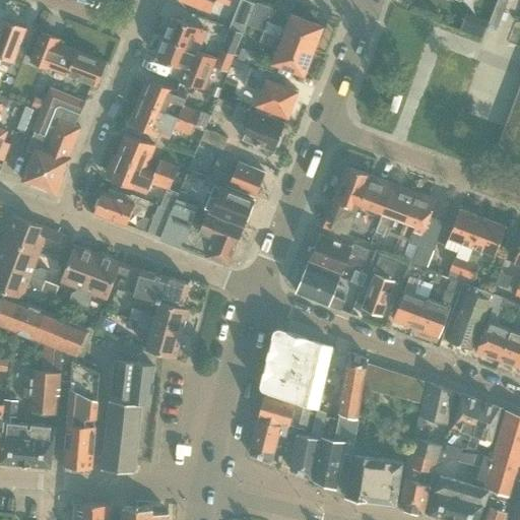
[(218,0),(230,4),(231,1),(231,0),(183,0),(211,11),(214,0),(218,0)]
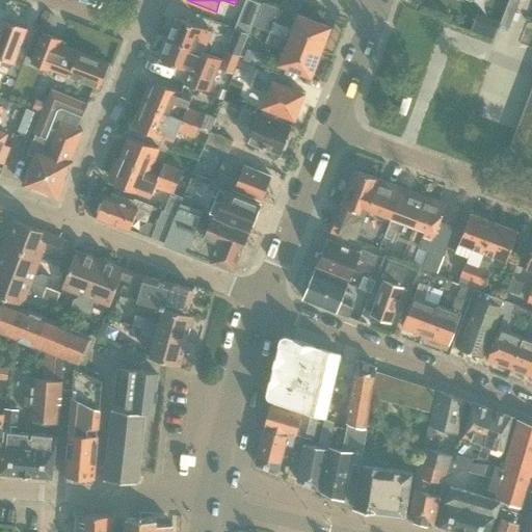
[(246,0),(243,8),(256,14),(260,3),(253,0),(246,0)]
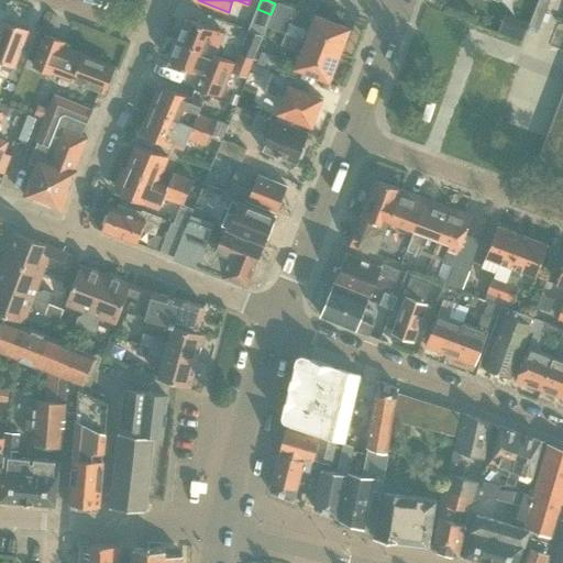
[(538,0),(538,1),(529,25),(539,29),(549,0),(538,0)]
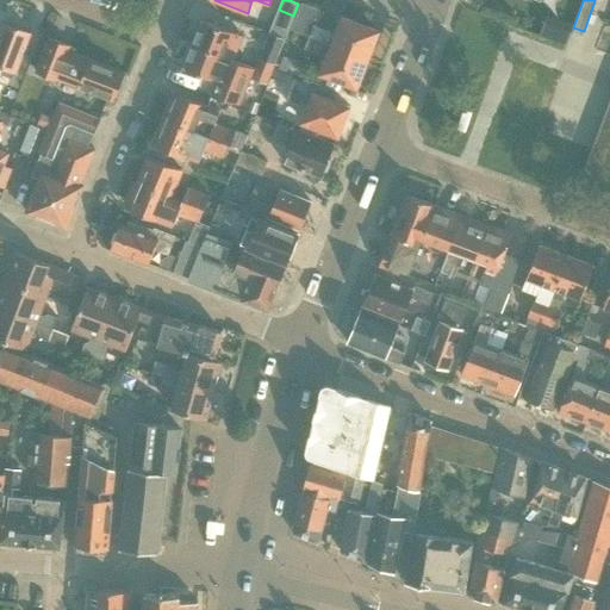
[(291,30),(309,37),(310,36),(367,58),(378,30),(343,17),(336,33),(315,25),(321,10),(300,2),(291,30)]
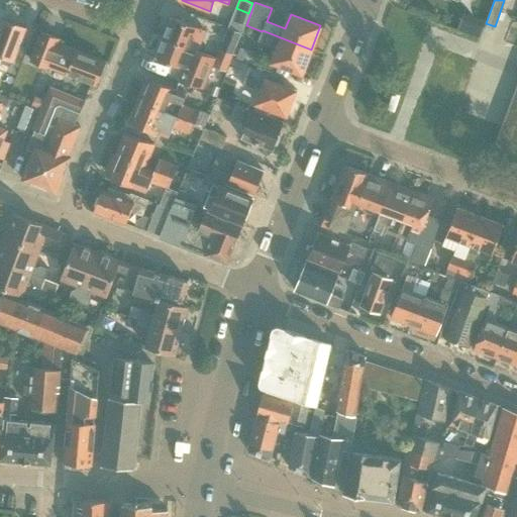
[(172,16),(164,36),(192,47),(192,48),(198,50),(202,38),(205,29),(172,16)]
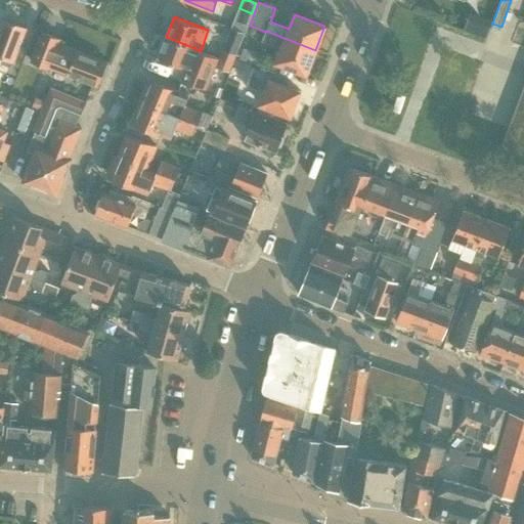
[(13,61),(27,27),(2,17),(0,24),(0,83),(4,73),(0,71),(0,60),(2,57),(13,61)]
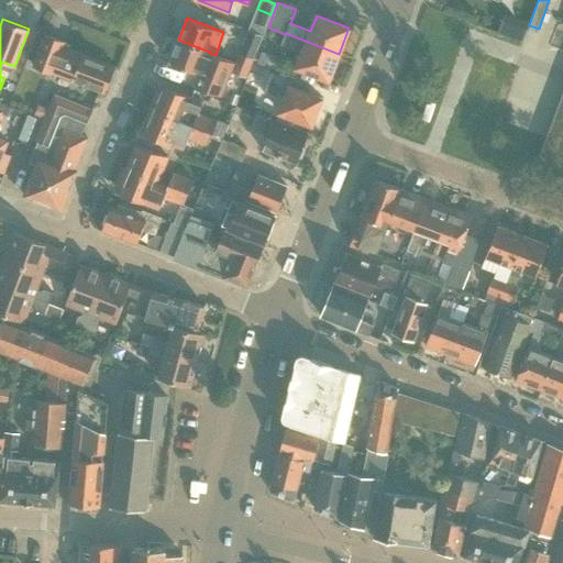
[(238,53),(253,59),(262,34),(247,29),(238,53)]
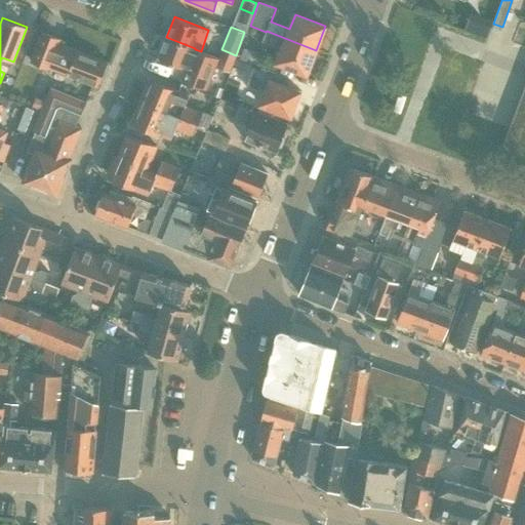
[(267,31),(266,32),(263,41),(282,48),(276,62),(307,74),(316,50),(267,31)]
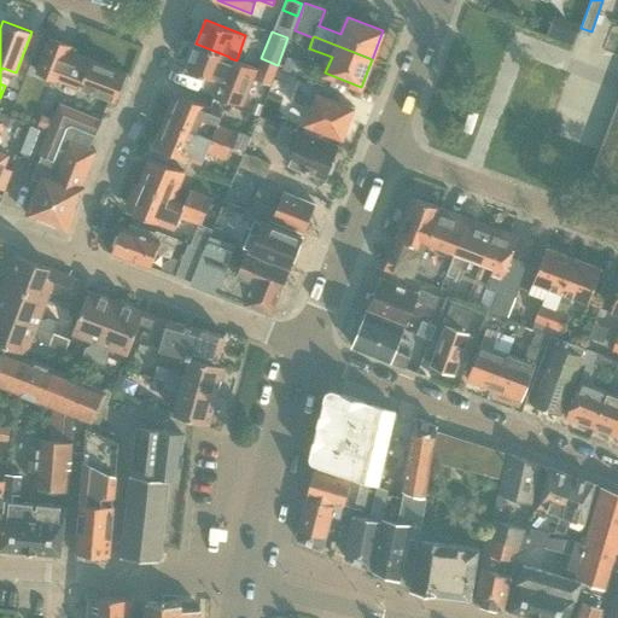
[(71,46),(50,38),(36,71),(58,80),(65,62),(86,70),(79,87),(115,101),(117,95),(120,97),(126,82),(123,81),(127,73),(69,50),(71,46)]
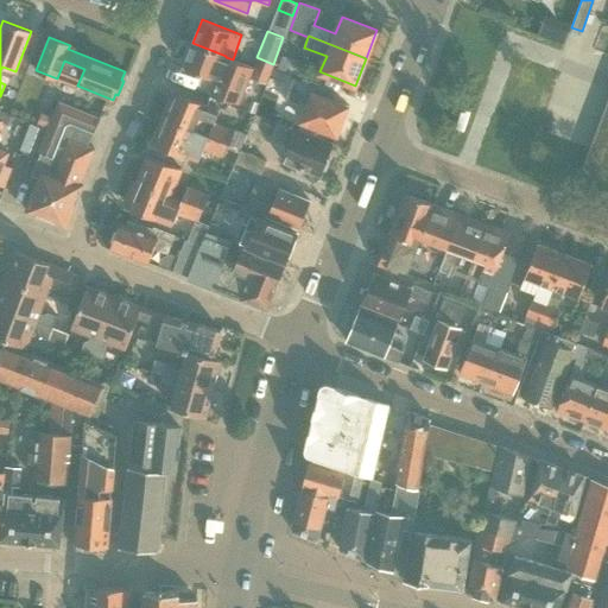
[(226,56),(192,43),(183,67),(215,80),(210,92),(239,102),(245,87),(230,81),(238,62),(226,57),(226,56)]
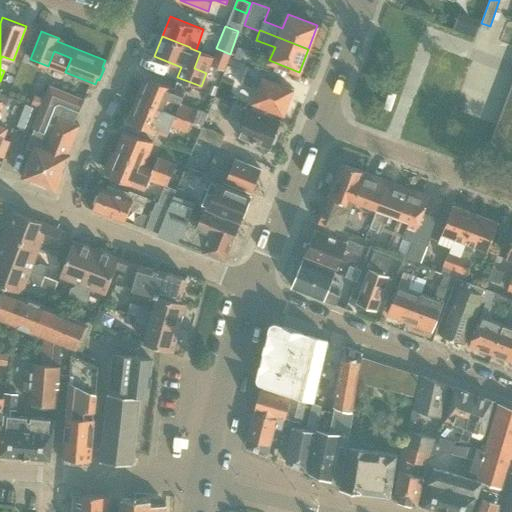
[(257,51),(236,43),(231,56),(252,64),(257,51)]
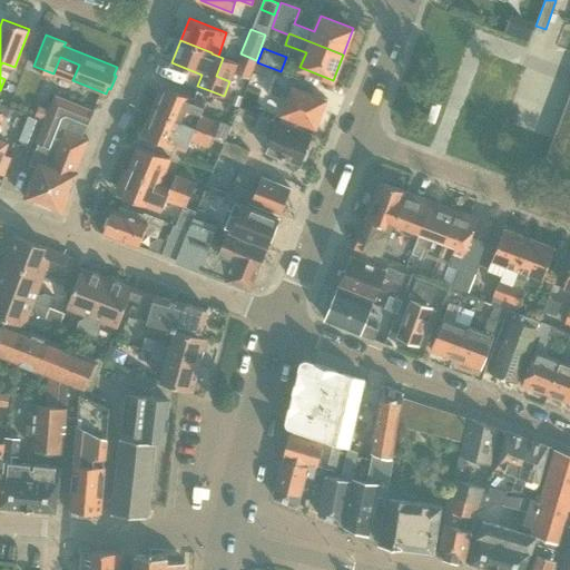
[(241,53),(237,62),(253,69),(256,60),(241,53)]
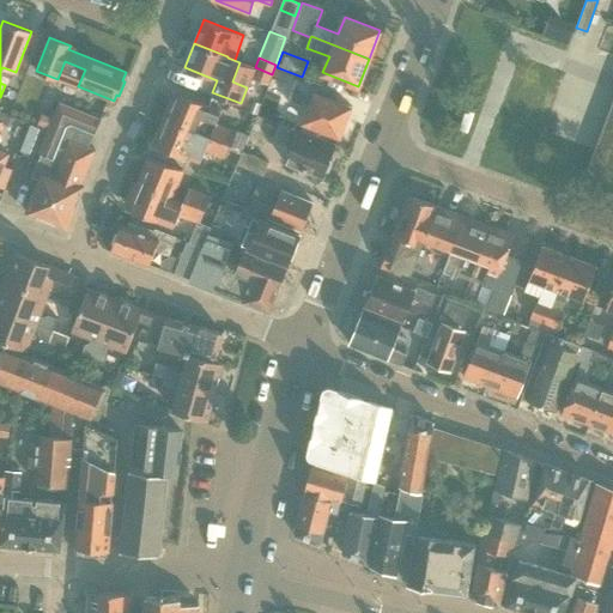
[(272,74),(255,67),(252,77),(268,83),(272,74)]
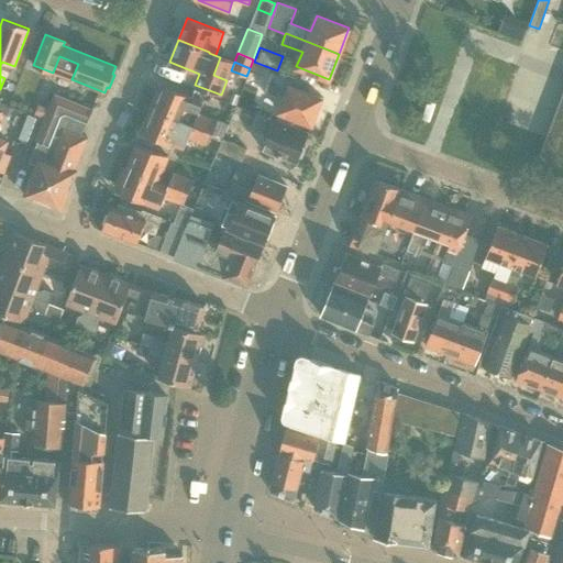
[(321,98),(289,85),(267,76),(262,90),(277,96),(279,90),(286,92),(278,111),(311,123),(321,98)]
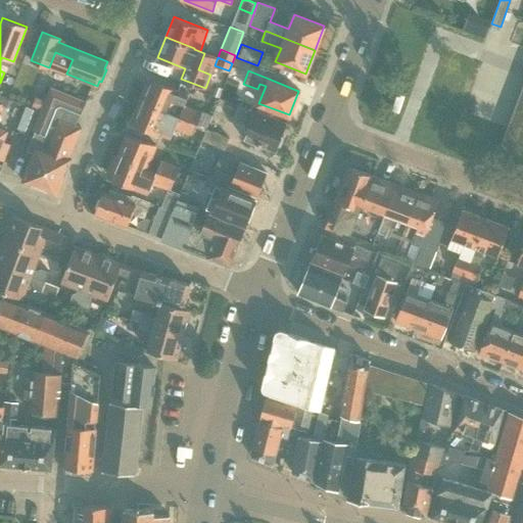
[(178,116),(196,125),(197,124),(207,128),(214,110),(203,107),(201,111),(185,105),(189,94),(183,92),(178,91),(148,79),(139,101),(169,113),(169,112),(178,116)]
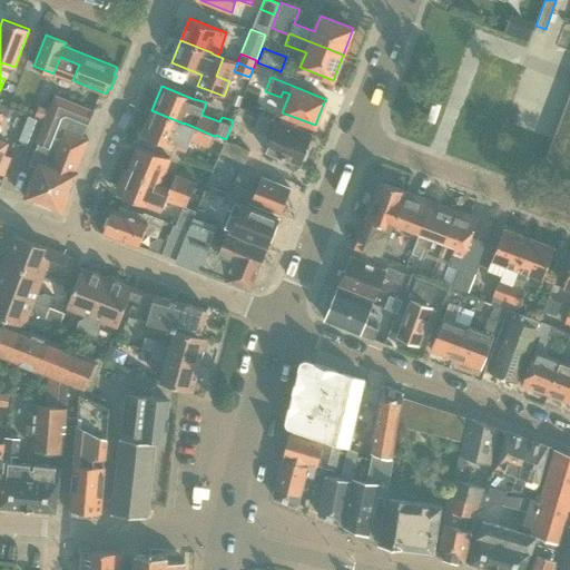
[(84,137),(94,109),(57,95),(29,164),(37,167),(25,197),(61,210),(77,173),(75,172),(88,138),(84,137)]
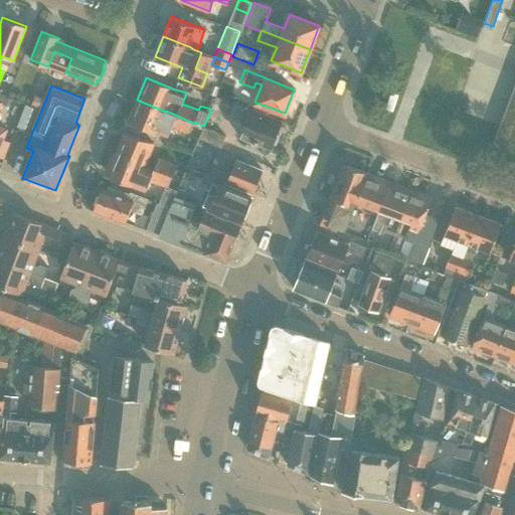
[(161,124),(166,112),(137,100),(128,122),(157,134),(169,138),(172,128),(161,124)]
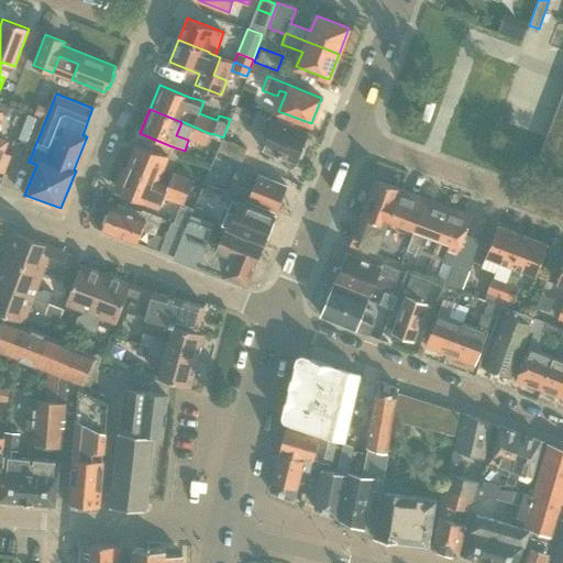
[(302,146),(308,133),(256,113),(251,129),(267,134),(262,147),(297,161),(298,158),(302,156),(305,150),(302,146)]
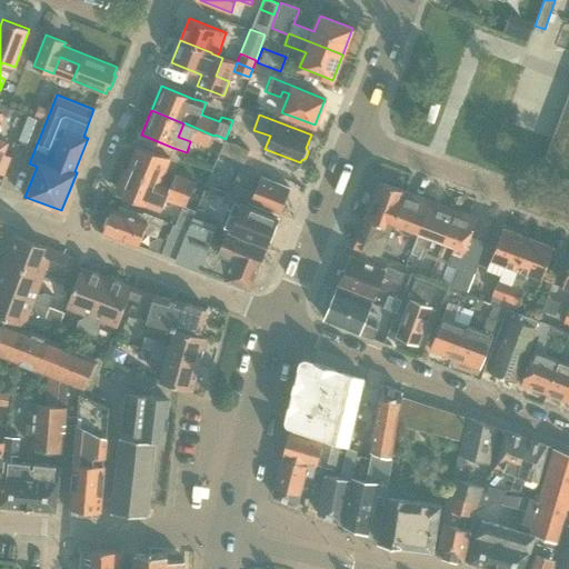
[(568,123),(562,141),(556,139),(546,168),(568,176),(568,123)]
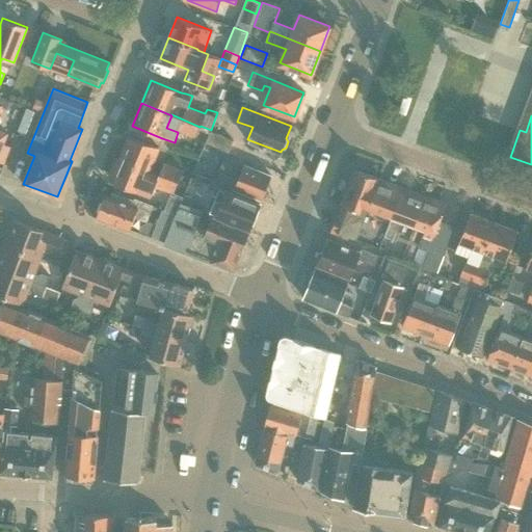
[(200,127),(181,118),(177,130),(195,137),(200,127)]
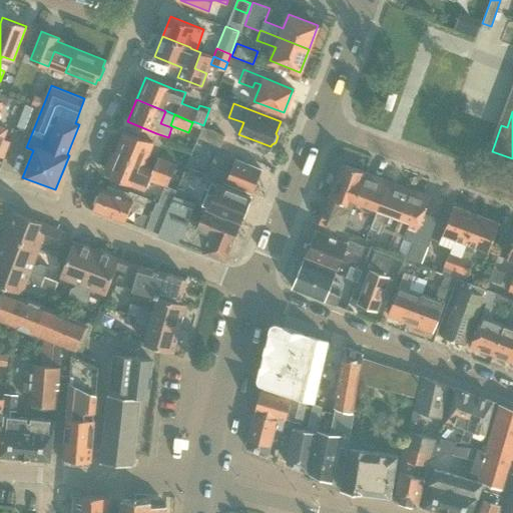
[(220,146),(225,135),(202,125),(197,137),(220,146)]
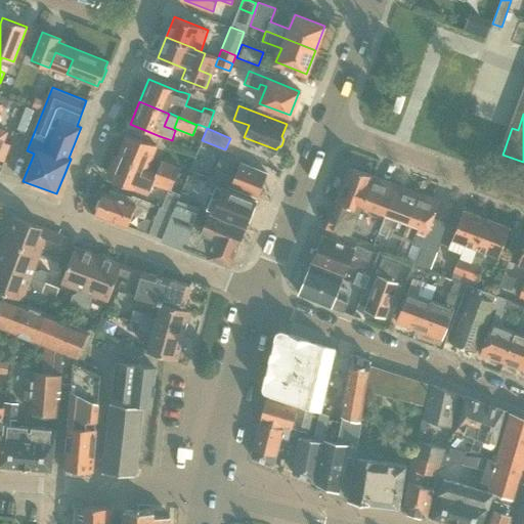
[(146,169),(146,167),(156,146),(127,134),(117,157),(146,169)]
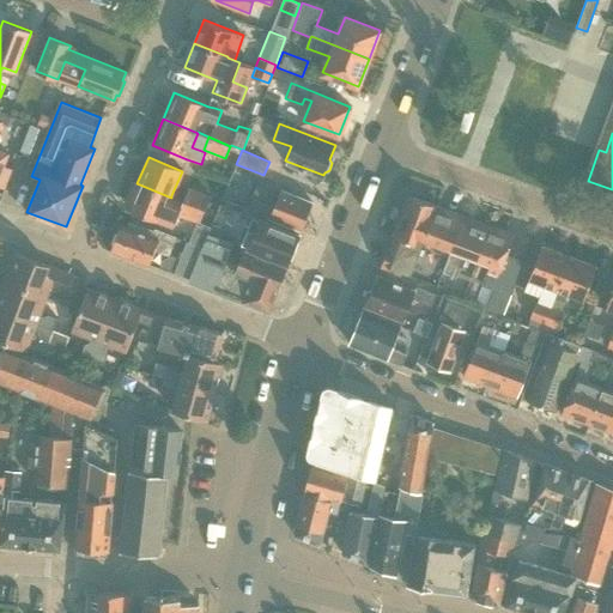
[(255,174),(236,165),(232,176),(250,183),(255,174)]
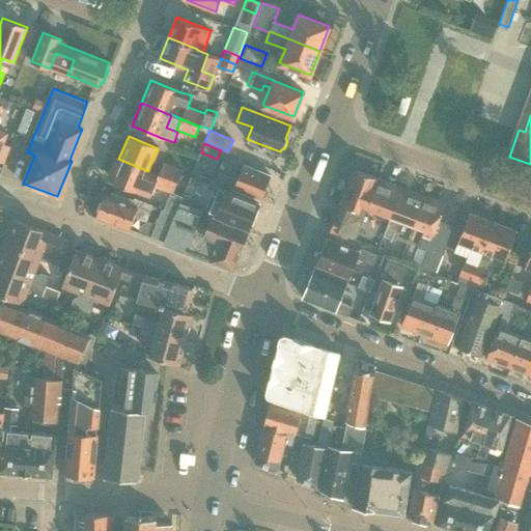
[(271,175),(243,164),(229,158),(225,168),(239,174),(233,189),(260,199),(262,196),(266,195),(268,190),(267,187),(271,175)]
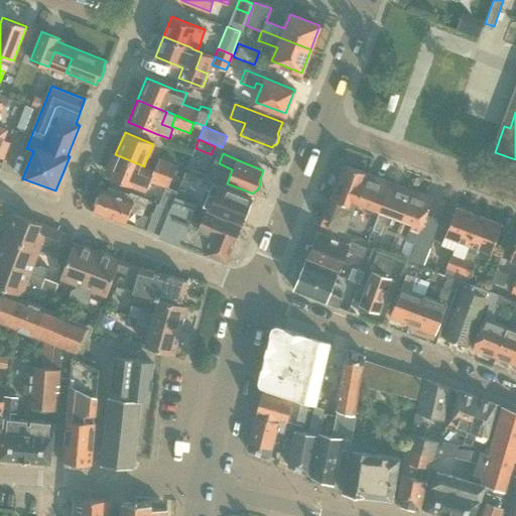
[(153,169),(154,167),(144,164),(144,166),(115,154),(106,176),(145,192),(149,181),(167,187),(171,177),(153,169)]
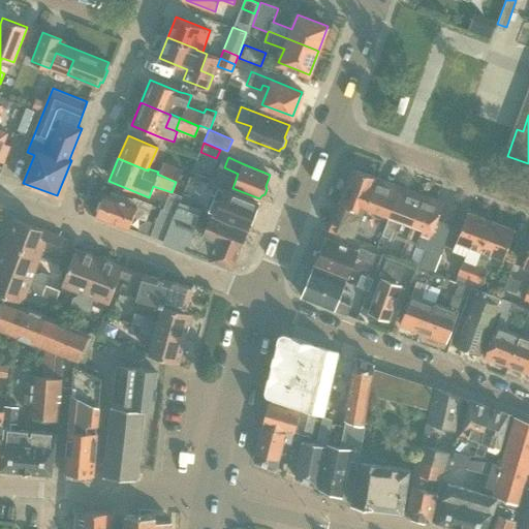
[(162,160),(158,172),(157,174),(176,182),(181,167),(162,160)]
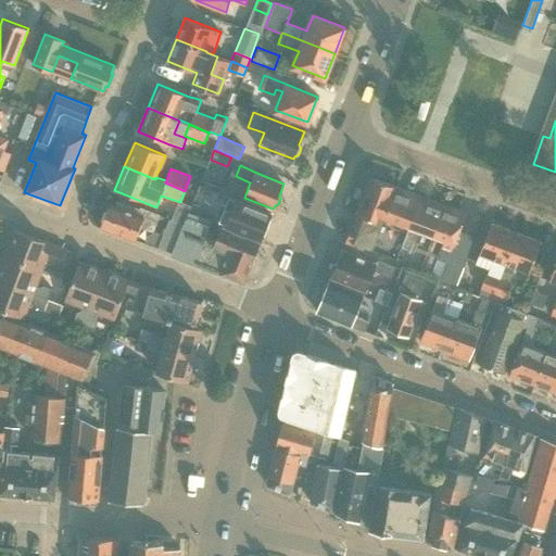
[(402,244),(419,197),(395,188),(396,187),(371,177),(369,182),(368,181),(357,209),(359,210),(357,214),(356,213),(351,226),(345,241),(364,248),(364,247),(396,258),(402,244)]
